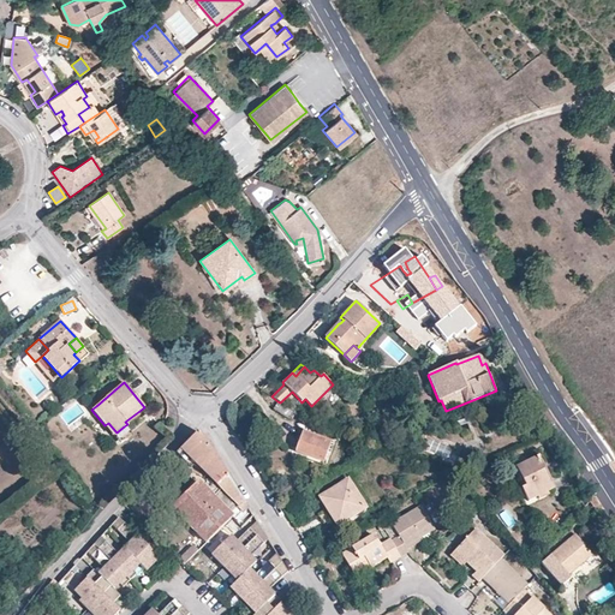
[(273,408),(288,419),(293,412),(280,402),(278,401),(273,408)]
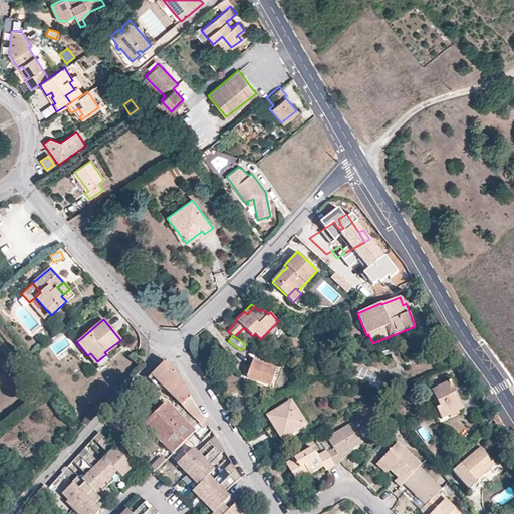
[(248,354),(252,347),(245,344),(241,350),(248,354)]
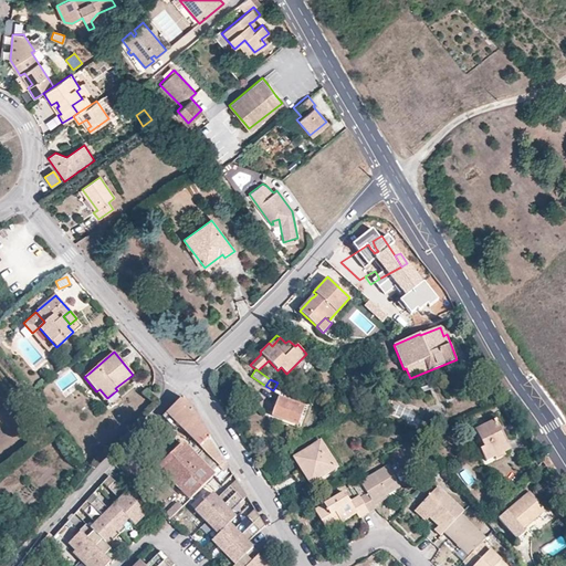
[(121,400),(114,392),(107,398),(100,389),(96,391),(109,409),(121,400)]
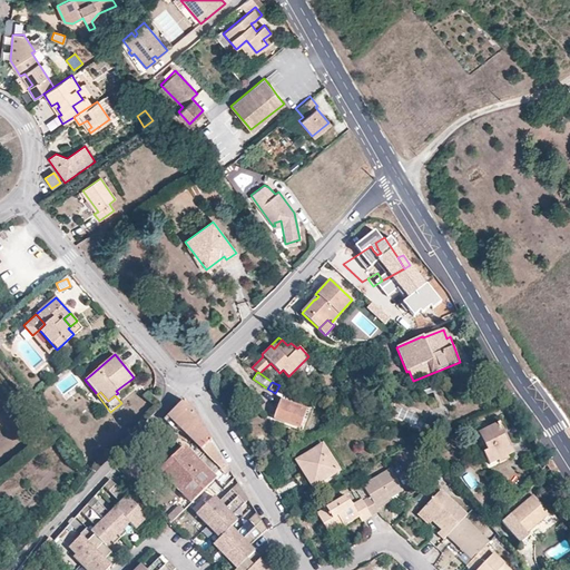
[(500,404),(510,400),(507,394),(498,399),(500,404)]
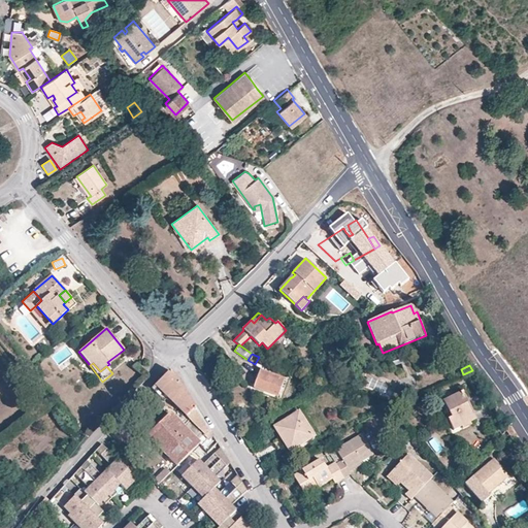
[(284,378),(260,370),(254,387),(277,396),(284,378)]
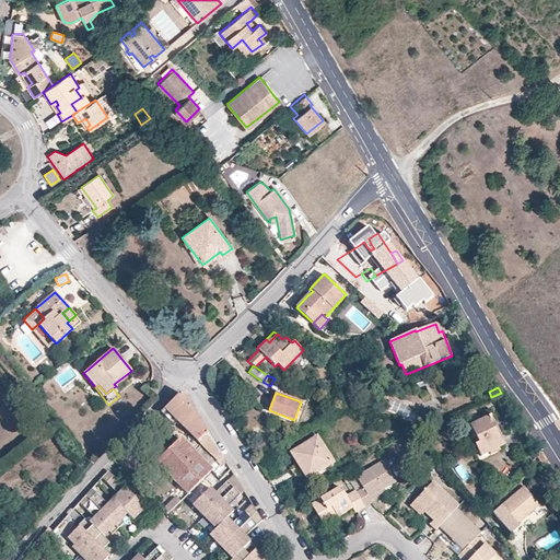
[(164,408),(177,421),(214,458),(219,463),(223,458),(183,395),(179,394),(164,408)]
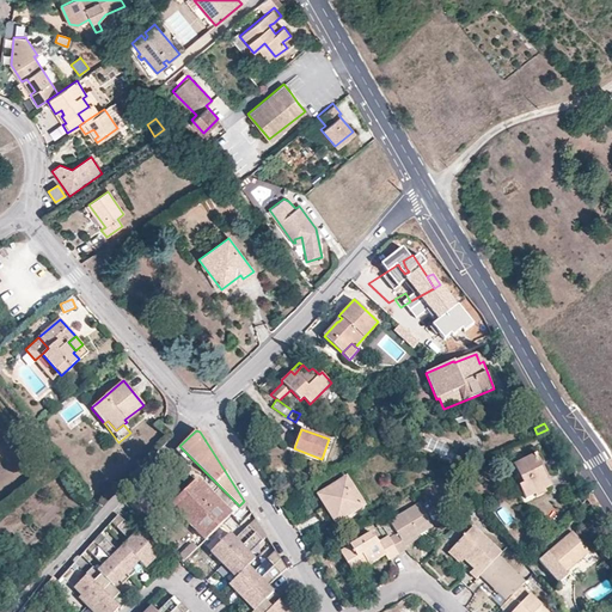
[(179,446),(175,451),(189,465),(194,460),(179,446)]
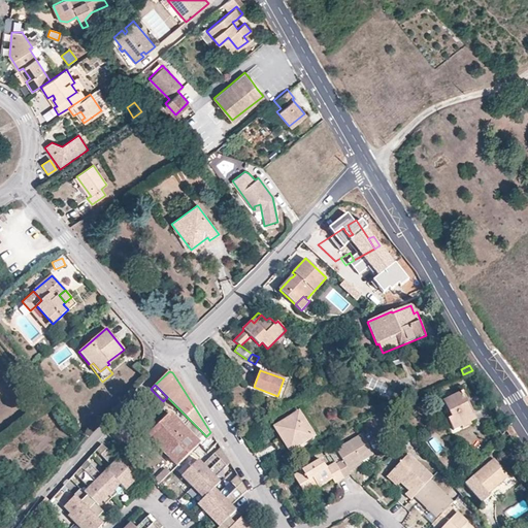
[(476,419),(462,392),(443,401),(452,418),(449,420),(454,431),(462,427),(464,429),(471,425),(470,422),(476,419)]
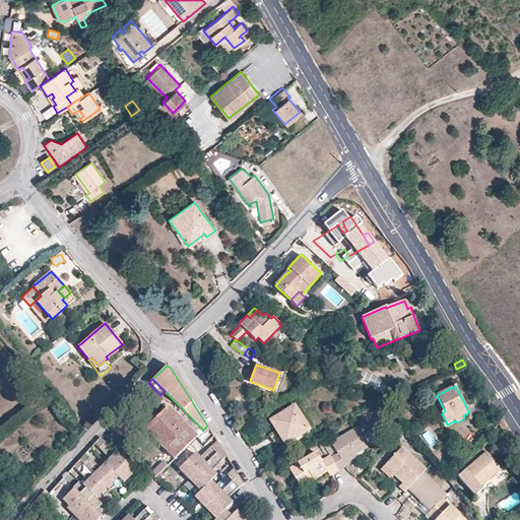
[(371,399),(359,395),(356,401),(369,405),(371,399)]
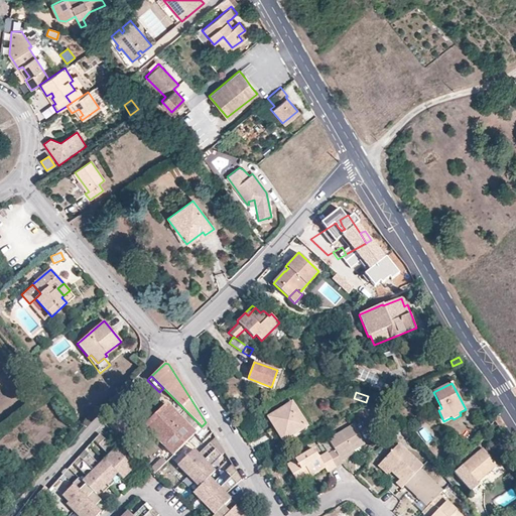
[(267,417),(273,426),(275,425),(285,440),(307,426),(291,402),(267,417)]
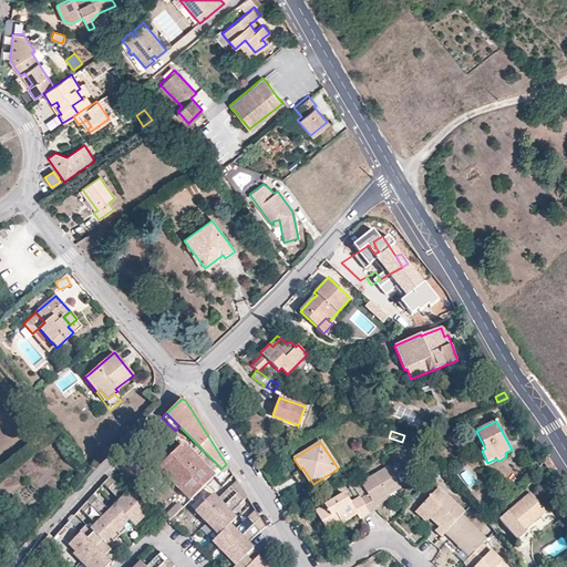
[(207,468),(183,445),(158,468),(189,500),(212,477),(214,475),(207,468)]
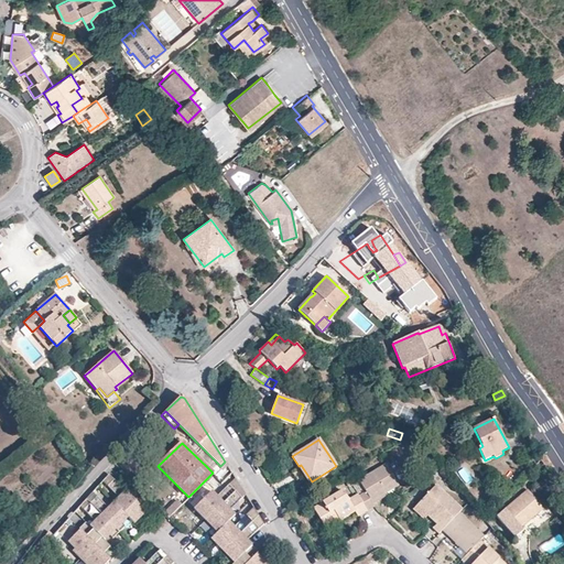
[(210,462),(206,466),(213,473),(220,466),(216,462),(215,464),(210,462)]
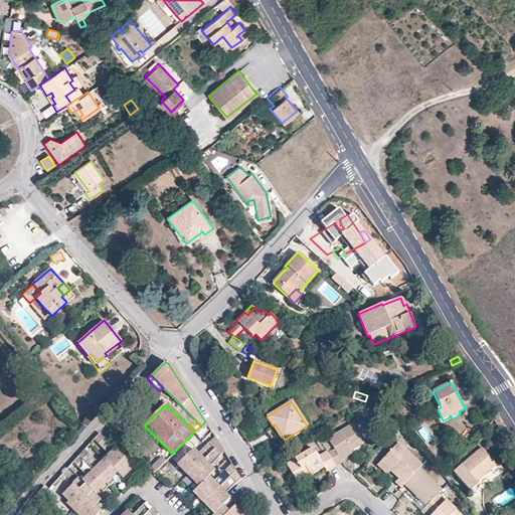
[(326,451),(336,466),(342,462),(341,460),(339,457),(351,450),(363,442),(351,423),(327,439),(329,441),(323,445),(326,451)]
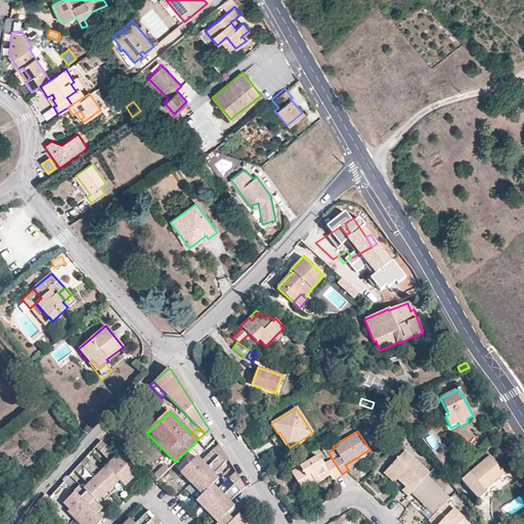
[(279,432),(277,433),(278,435),(271,439),(275,446),(282,442),(287,449),(290,447),(279,432)]
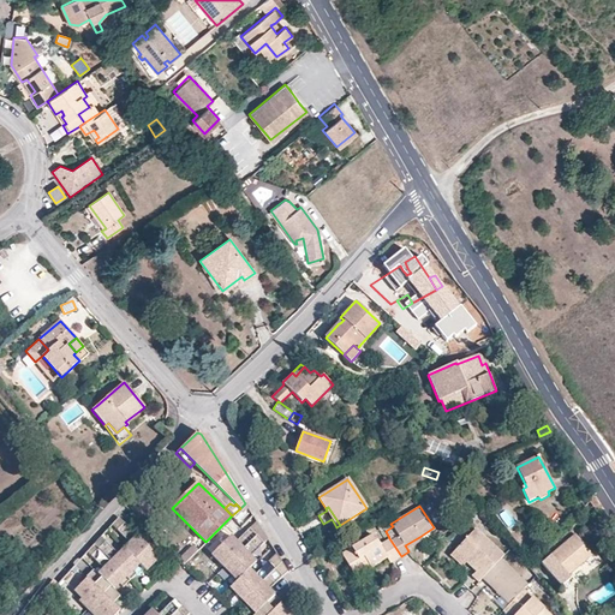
[(111,526),(124,539),(127,536),(131,539),(127,543),(117,554),(114,556),(109,554),(113,550),(100,537),(95,542),(85,551),(99,565),(102,562),(106,565),(102,568),(96,574),(91,568),(84,575),(85,578),(73,590),(82,598),(89,605),(95,611),(97,614),(113,614),(118,611),(120,611),(127,605),(113,590),(119,584),(126,577),(132,571),(138,565),(145,572),(159,559),(117,519),(111,526)]
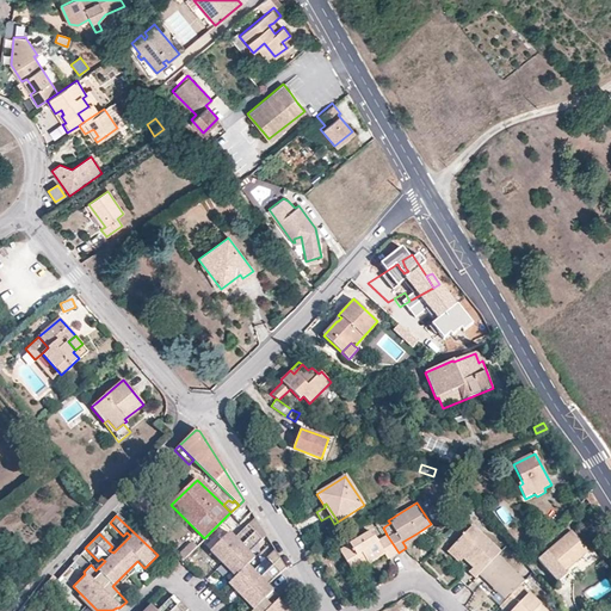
[(271,581),(285,567),(275,549),(257,567),(259,571),(257,573),(253,569),(248,565),(255,557),(250,553),(246,548),(250,544),(253,549),(266,536),(254,518),(239,534),(242,537),(239,539),(235,536),(230,531),(211,550),(235,575),(228,582),(253,609),(250,610),(290,610),(278,599),(279,598),(267,585),(264,580),(266,578),(271,581)]
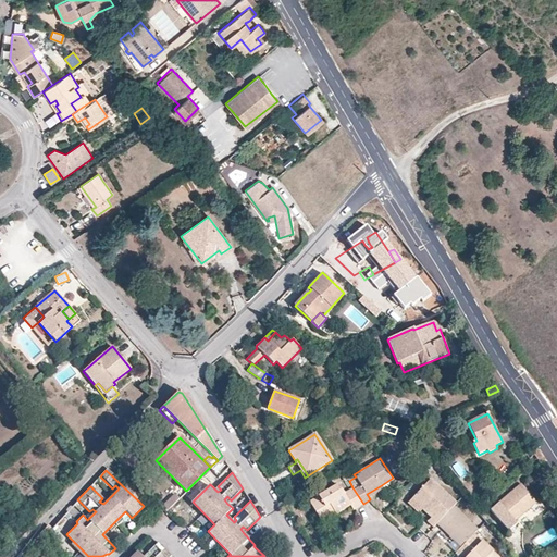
[(436,523),(453,506),(456,502),(431,478),(412,498),(423,509),(422,509),(431,518),(428,521),(433,527),(436,523)]
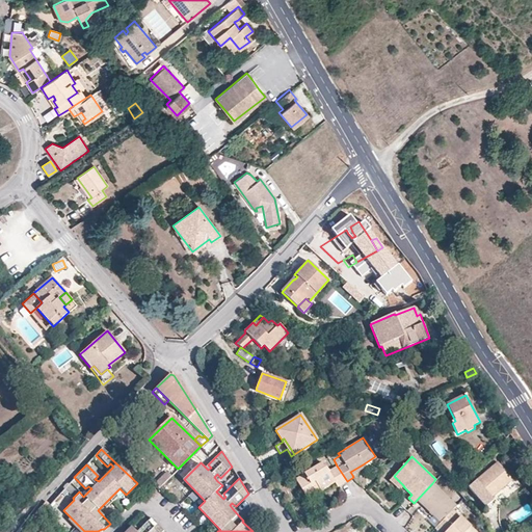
[(338,487),(347,481),(337,466),(327,471),(322,462),(296,479),(307,496),(319,487),(321,491),(335,482),(338,487)]
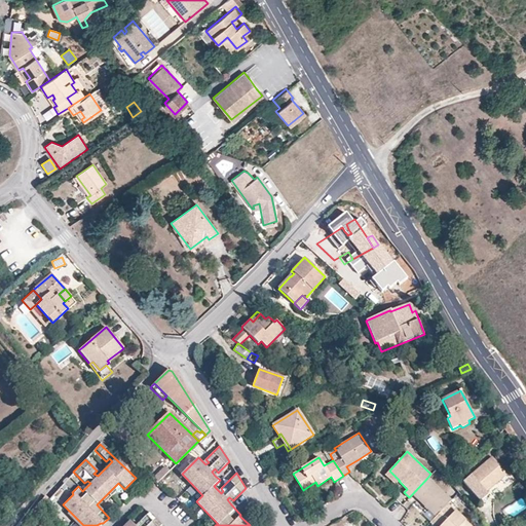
[(486,492),(508,475),(492,457),(463,482),(481,501),(488,495),(486,492)]
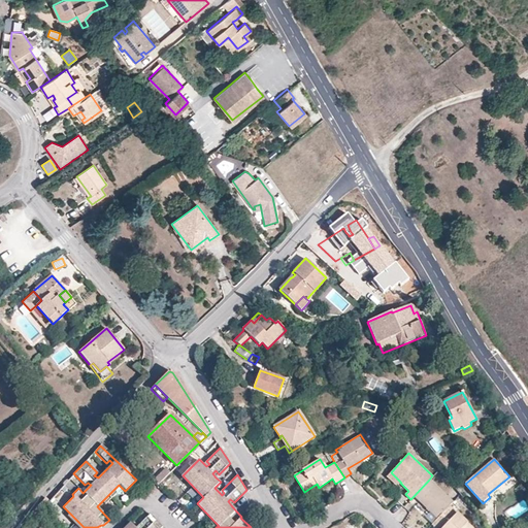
[(348,468),(350,471),(362,464),(360,461),(348,468)]
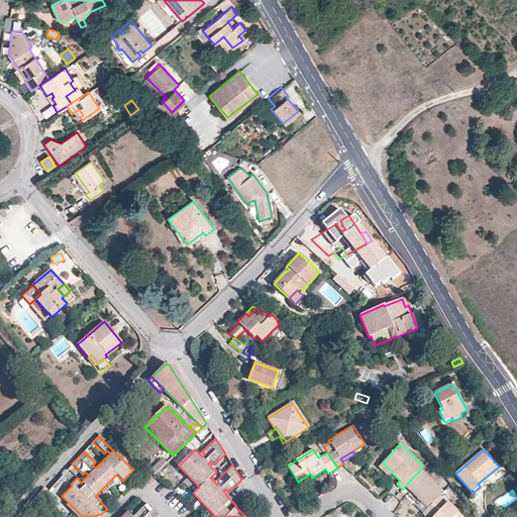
[(161,458),(149,471),(153,475),(156,473),(165,462),(161,458)]
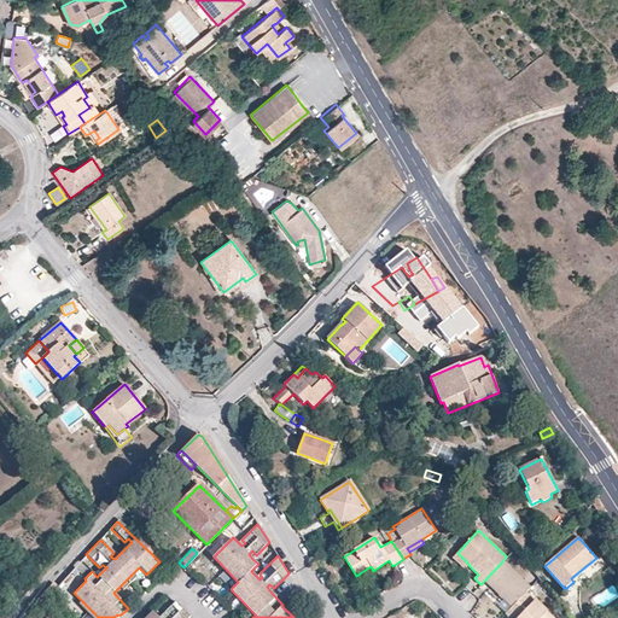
[(465,570),(468,565),(470,565),(458,553),(453,558),(465,570)]
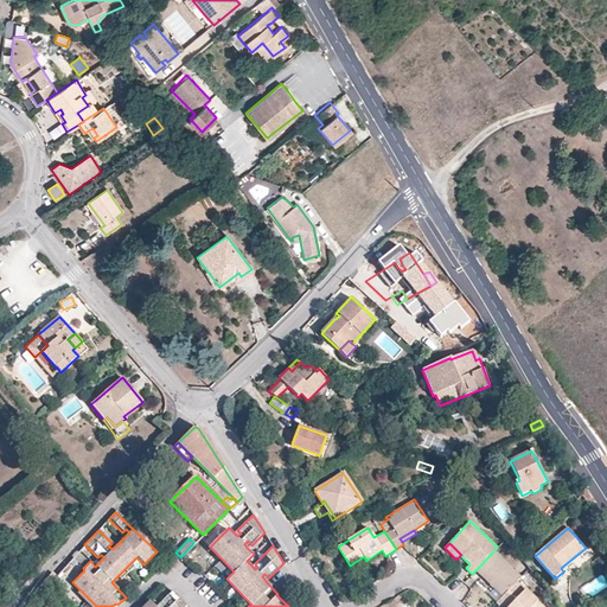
[(517,581),(521,577),(493,551),(475,570),(503,595),(517,581)]
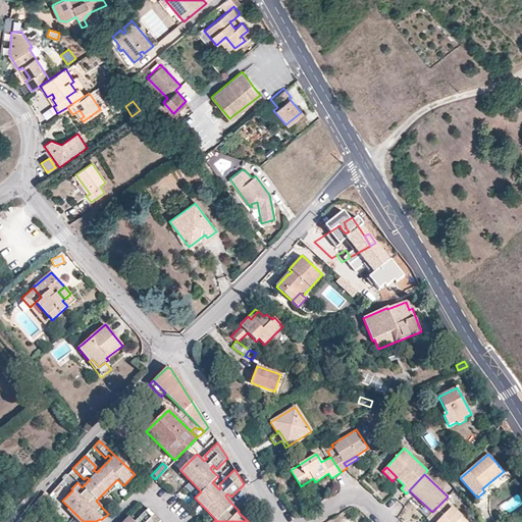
[(303,489),(315,482),(313,478),(301,486),(303,489)]
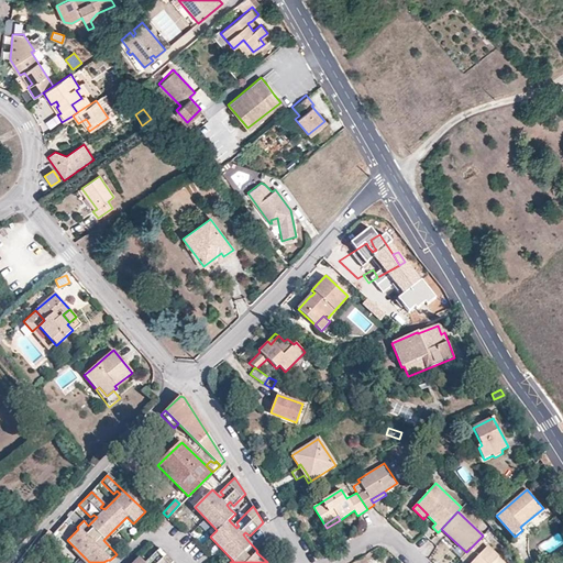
[(118,531),(116,528),(109,534),(111,537),(118,531)]
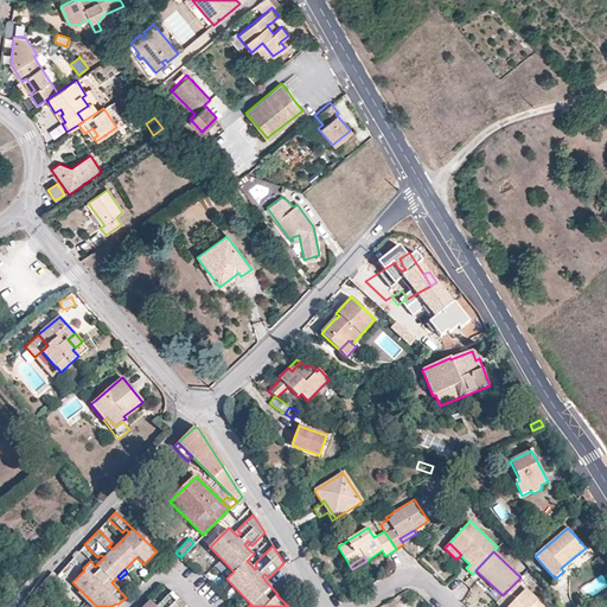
[(38,596),(49,586),(44,580),(33,592),(38,596)]
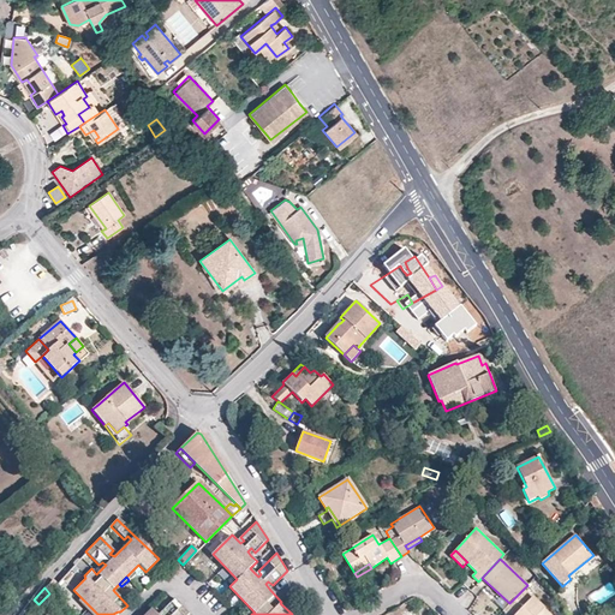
[(550,614),(524,589),(509,603),(502,610),(506,614),(550,614)]
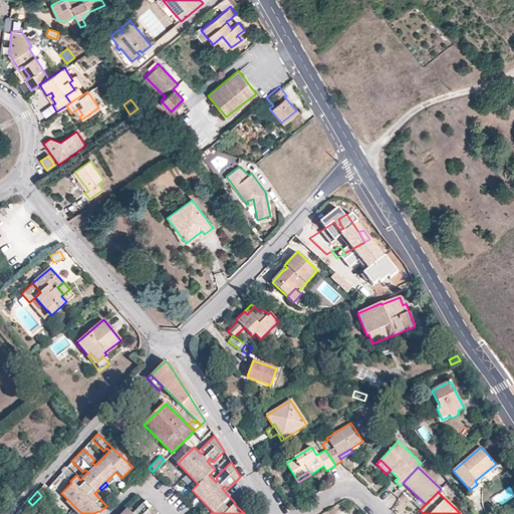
[(74,506),(68,500),(65,503),(71,509),(74,506)]
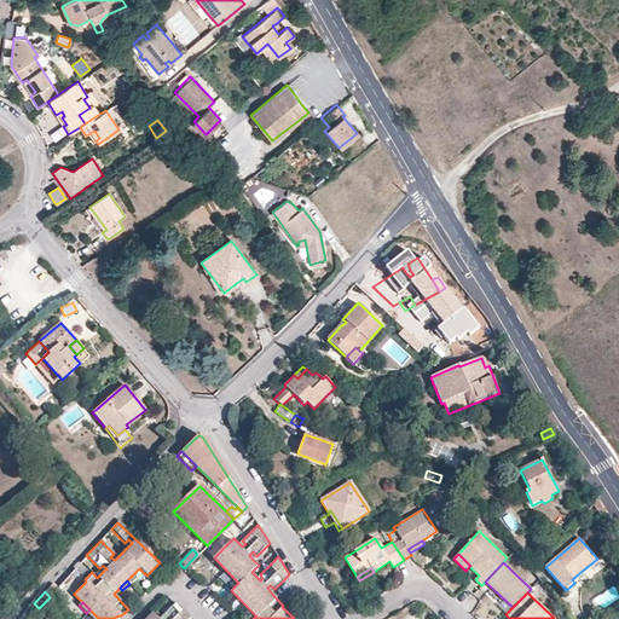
[(174,602),(161,614),(165,618),(162,618),(161,618),(158,617),(154,612),(145,618),(186,618),(190,617),(174,602)]
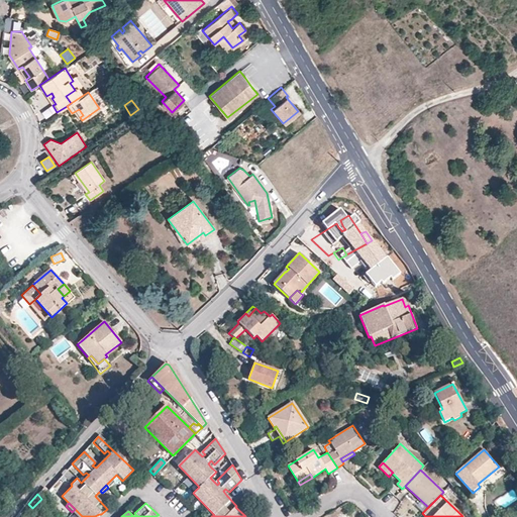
[(512,515),(516,511),(516,503),(508,510),(512,515)]
